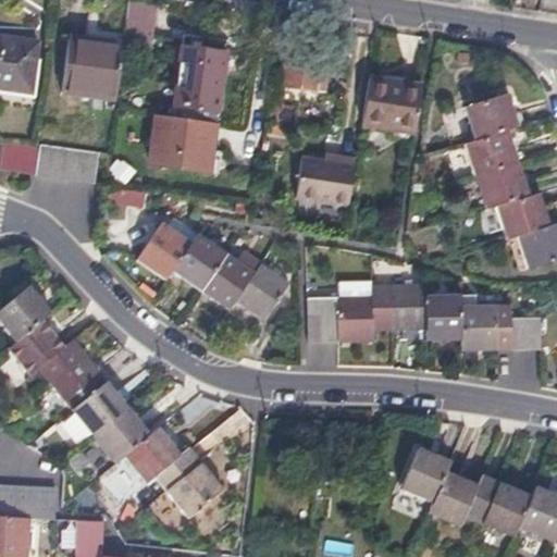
[(127,0),(125,14),(122,38),(150,41),(156,0),(127,0)]
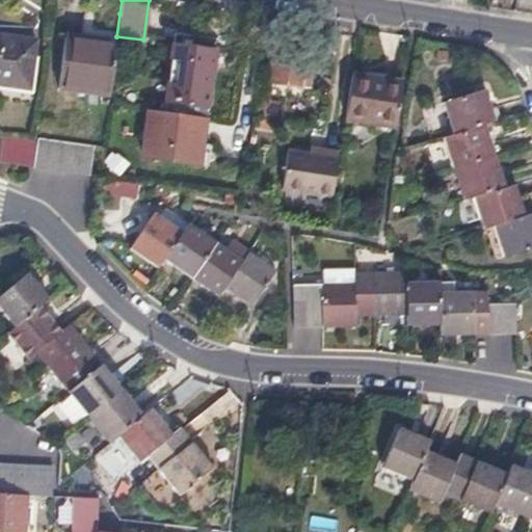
[(531,15),(531,0),(513,0),(512,11),(531,15)]
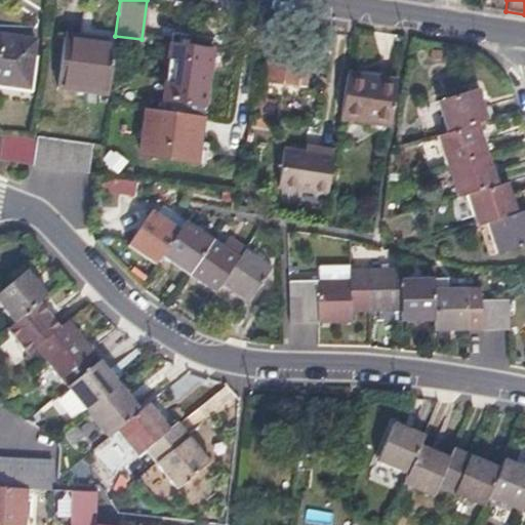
[(172,31),(167,64),(163,96),(203,102),(212,36),(172,31)]
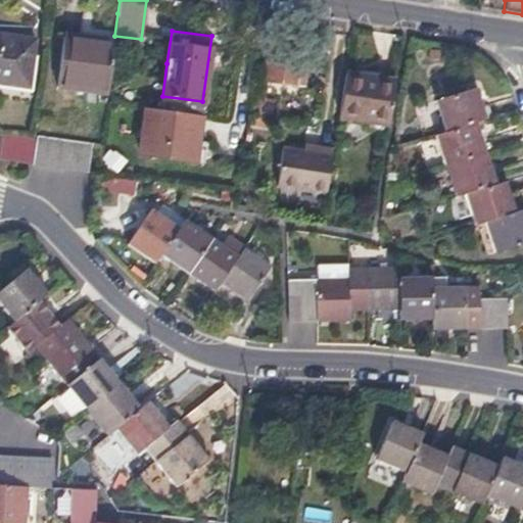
[(114,39),(89,36),(63,32),(56,85),(106,92),(114,39)]
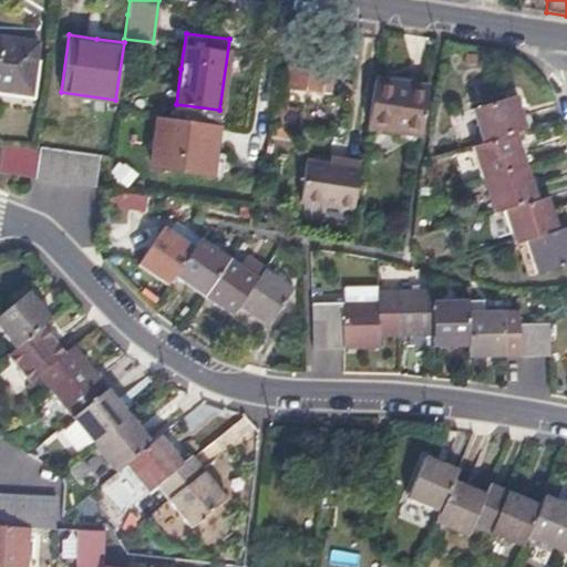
[(0,98),(10,100),(35,103),(40,63),(32,62),(35,43),(0,38),(0,98)]
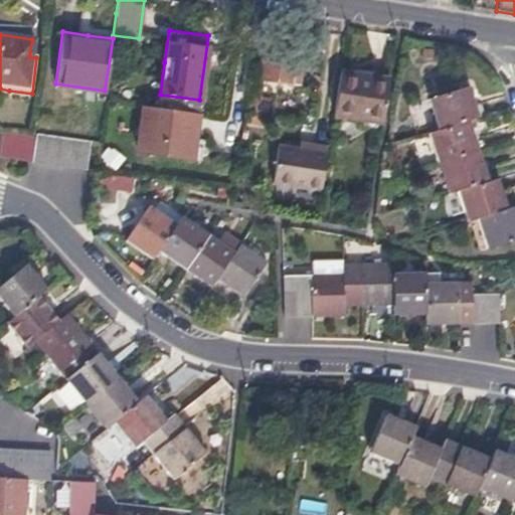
[(261,78),(276,80),(290,83),(293,63),(302,64),(305,44),(267,39),(261,78)]
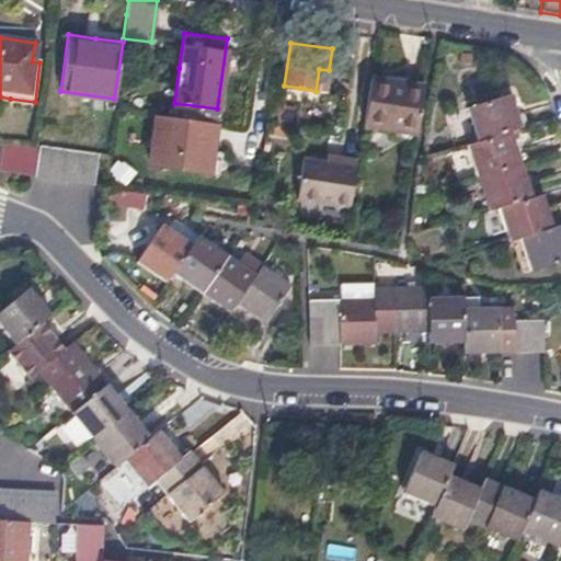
[(325,92),(329,70),(319,69),(316,91),(325,92)]
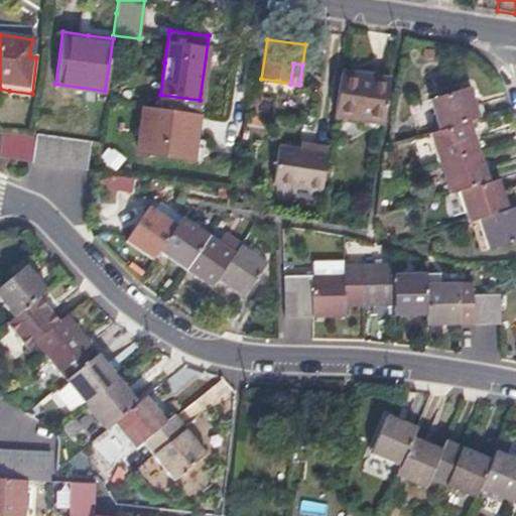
[(344,72),(336,122),(383,129),(391,79),(344,72)]
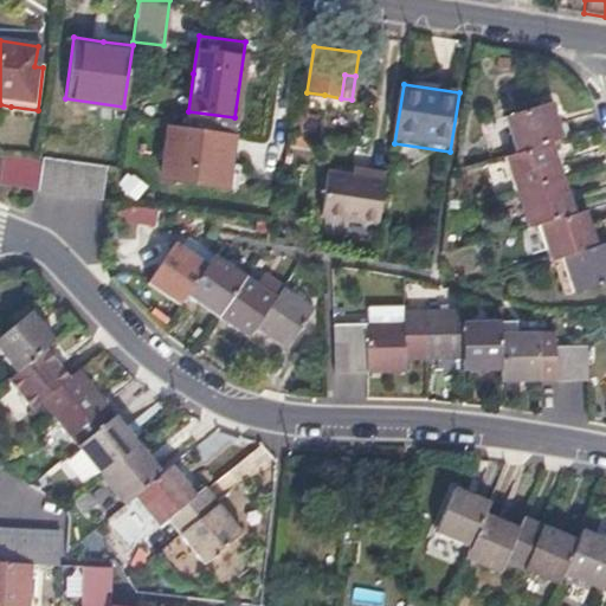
[(519,150),(552,141),(563,137),(553,101),(508,115),(519,150)]
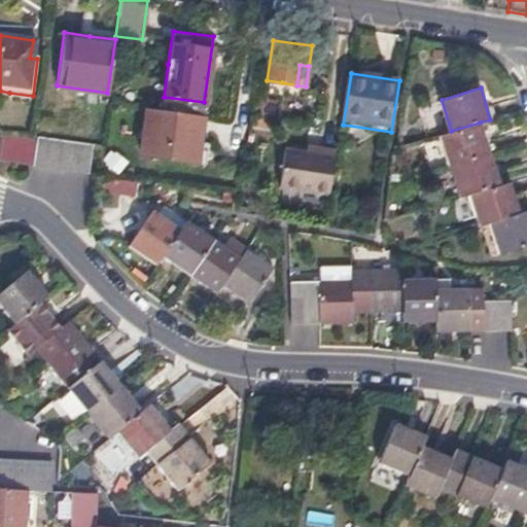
[(141,152),(174,157),(207,162),(209,143),(203,142),(206,115),(148,107),(141,152)]
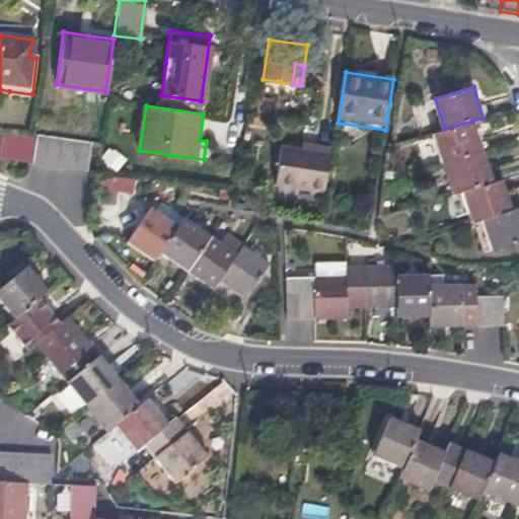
[(483,151),(472,121),(444,129),(434,132),(443,161),(483,151)]
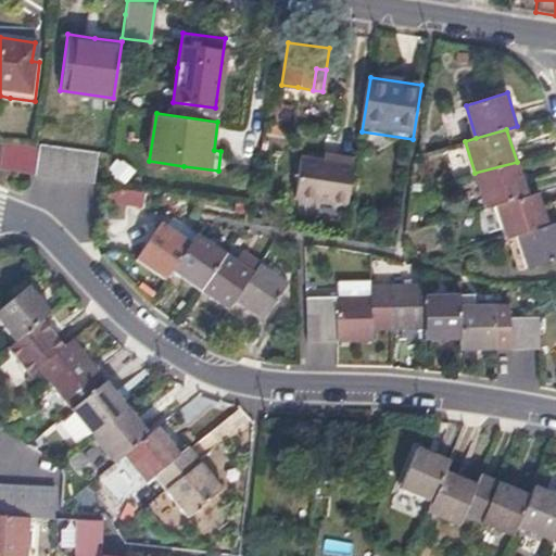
[(0,168),(33,174),(37,147),(1,143),(0,155),(0,168)]
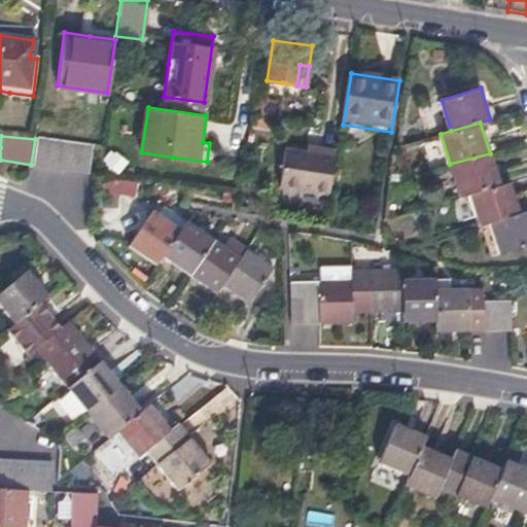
[(35,137),(35,139),(31,165),(46,166),(49,139),(35,137)]
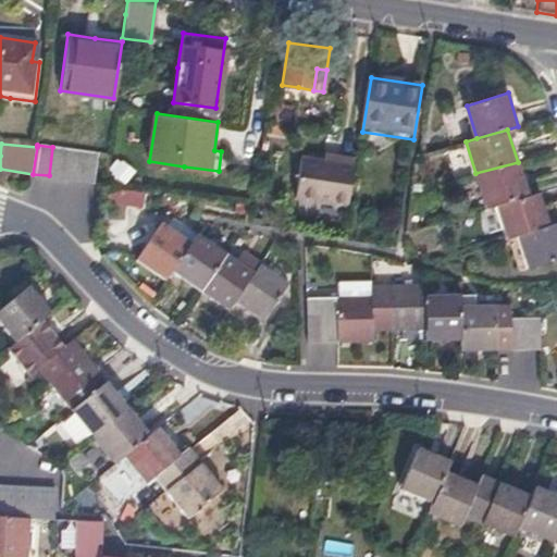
[(66,149),(52,147),(49,175),(64,177),(67,149),(66,149)]
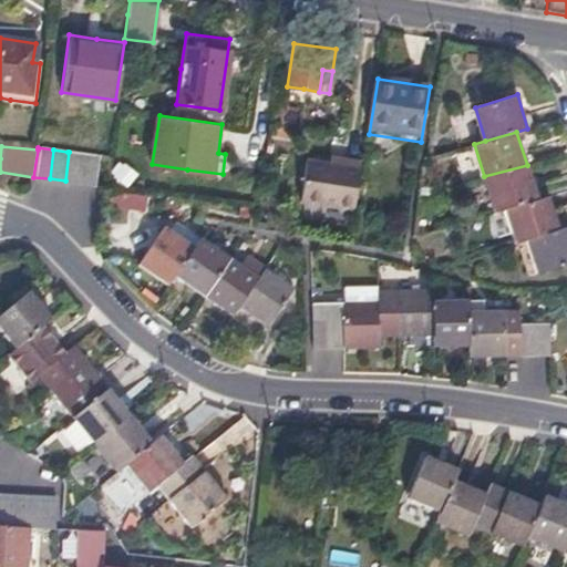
[(83,154),(69,152),(65,181),(80,183),(83,154)]
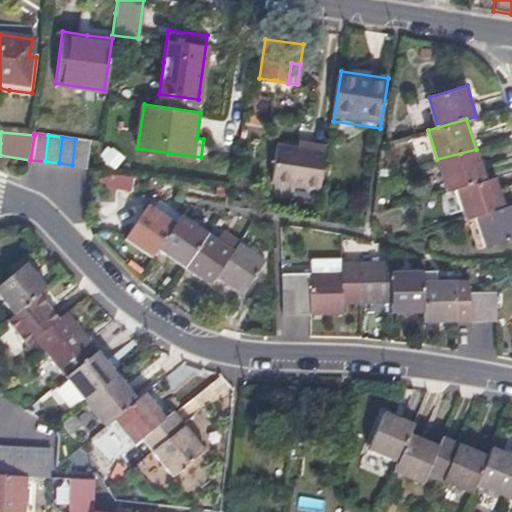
[(88,140),(75,139),(72,165),(84,166),(88,140)]
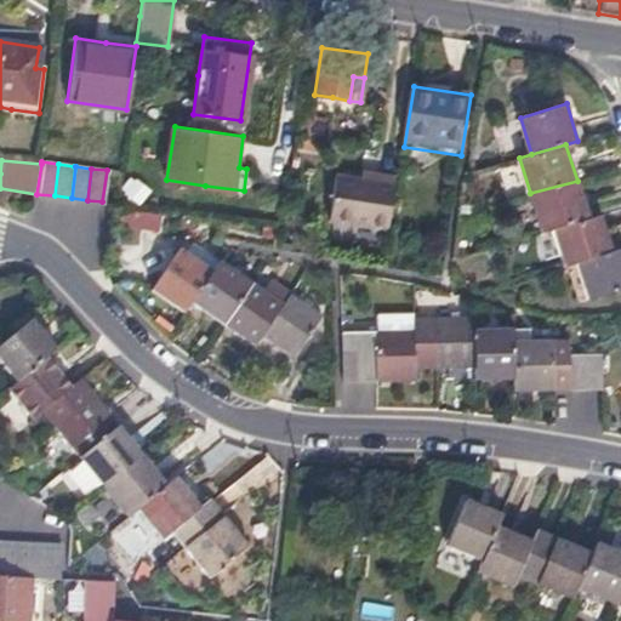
[(374,186),(375,178),(360,176),(359,183),(374,186)]
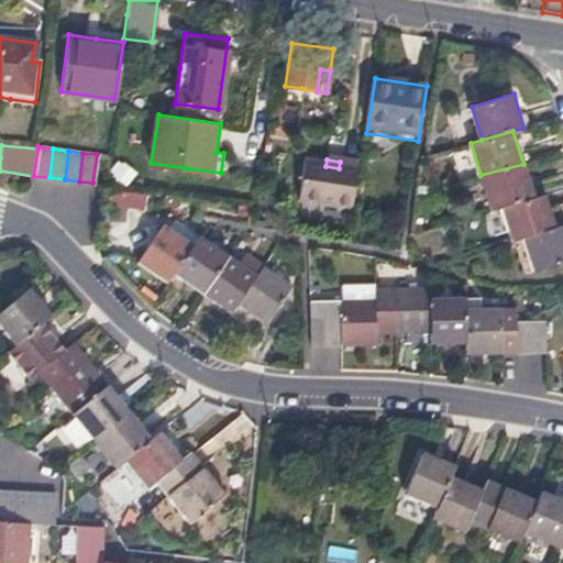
[(296,200),(351,208),(357,164),(340,162),(339,168),(326,166),(302,162),(296,200)]
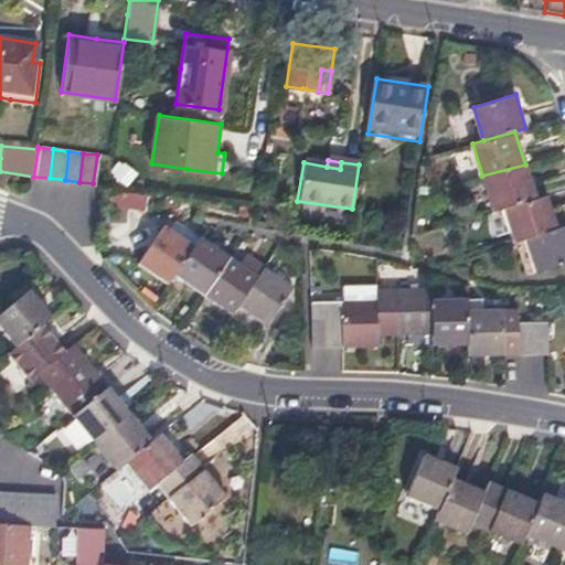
[(535,198),(525,164),(482,176),(492,210),(503,206),(535,198)]
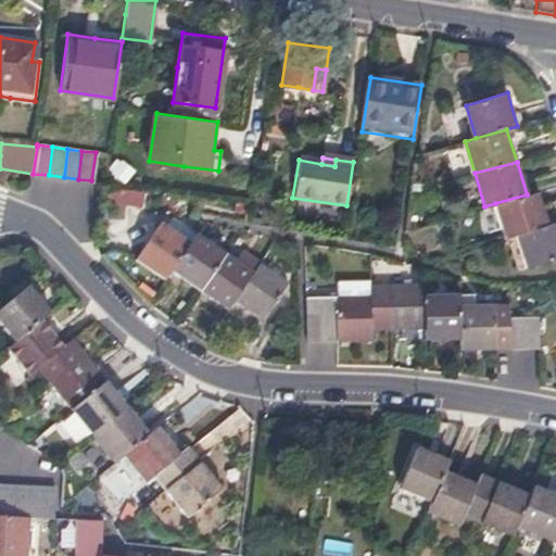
[(112,188),(110,204),(141,207),(143,192),(112,188)]
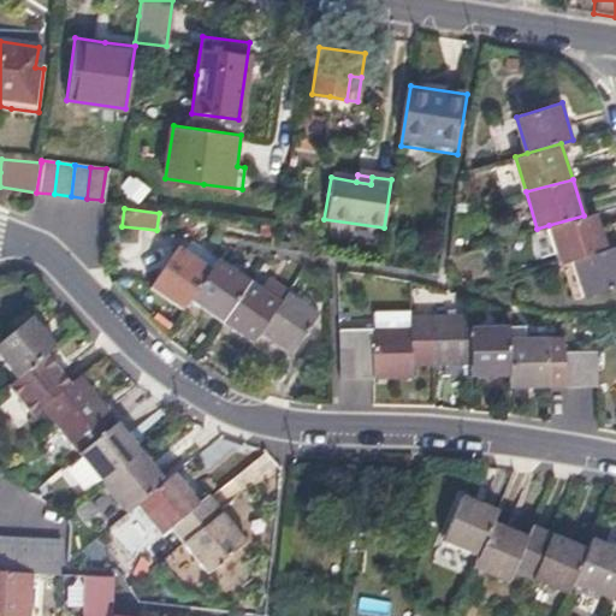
[(596,212),(584,215),(549,225),(560,261),(573,258),(605,248),(596,212)]
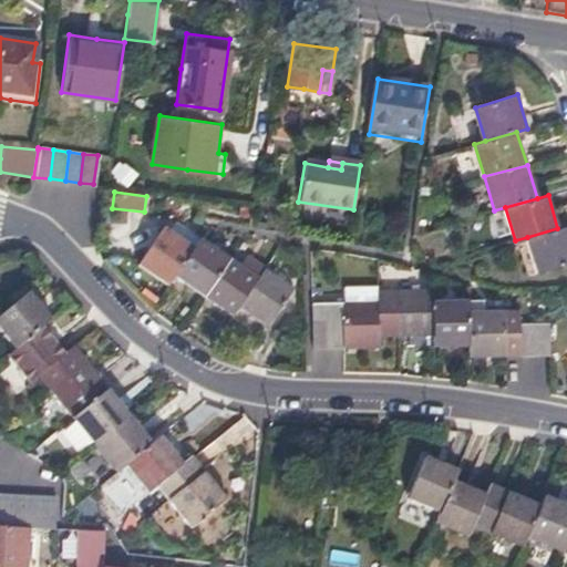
[(566,226),(557,228),(527,237),(532,254),(536,269),(566,260),(566,226)]
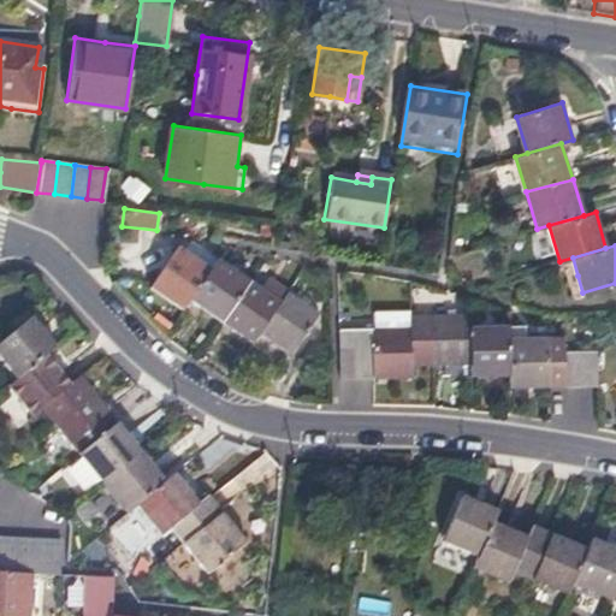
[(193,300),(211,270),(179,247),(153,288),(185,309),(193,300)]
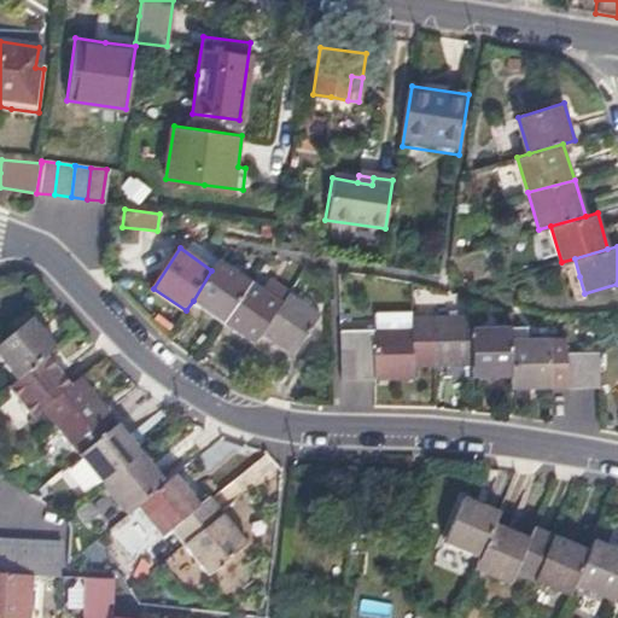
[(220,260),(211,270),(193,301),(223,321),(250,279),(220,260)]
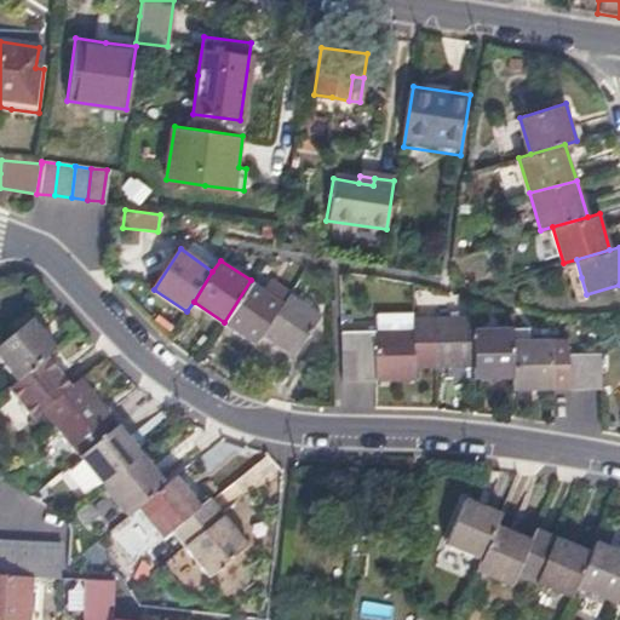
[(285,303),(251,280),(224,322),(256,344),(264,333),(285,303)]
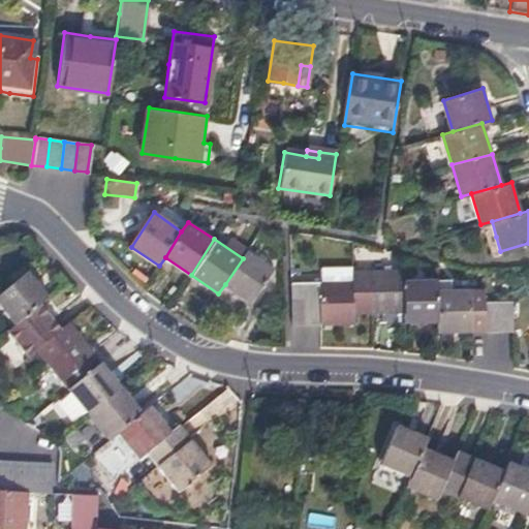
[(248,250),(243,258),(225,284),(251,303),(275,268),(248,250)]
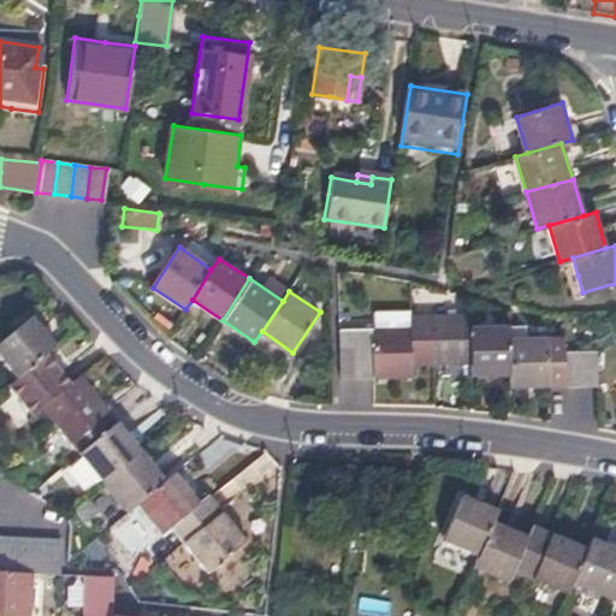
[(410,315),(412,326),(412,337),(420,337),(420,343),(431,343),(432,365),(469,363),(469,326),(468,314),(410,315)]
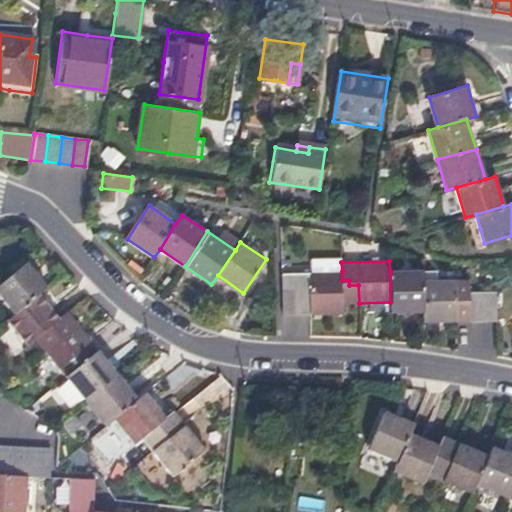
[(0,296),(16,315),(39,296),(47,289),(25,265),(0,285),(0,296)]
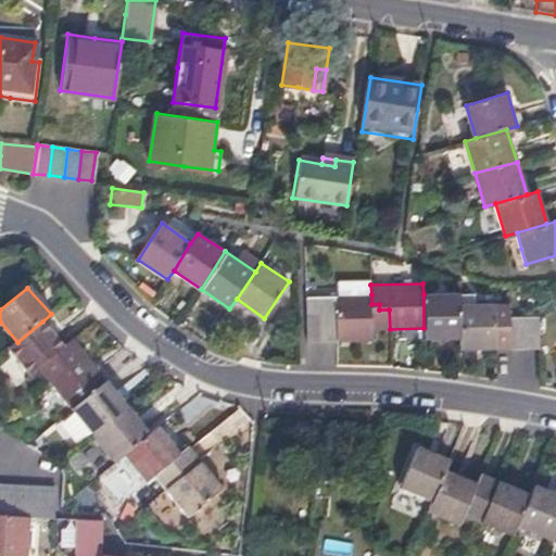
[(337,295),(338,308),(338,339),(371,339),(371,329),(390,329),(389,310),(379,310),(379,304),(371,304),(371,294),(337,295)]
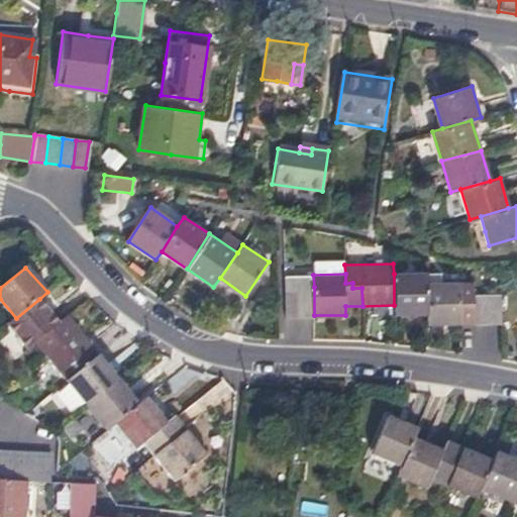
[(425,274),(394,274),(394,305),(394,314),(426,314),(426,283),(425,274)]
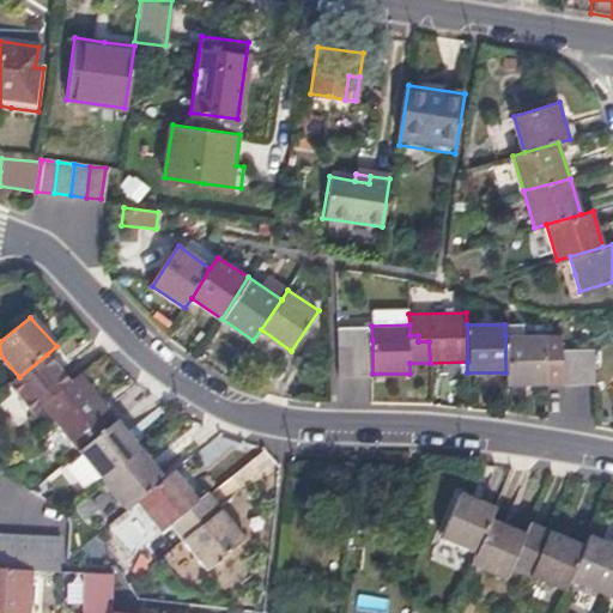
[(542,334),(505,335),(505,372),(505,375),(505,384),(544,383),(544,371),(544,365),(544,359),(544,353),(544,350),(542,334)]
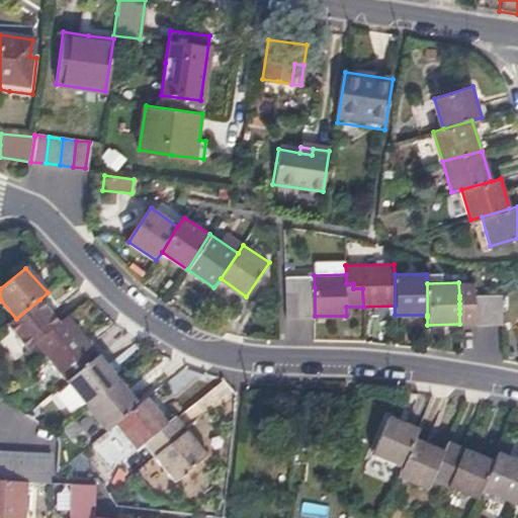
[(299,287),(285,288),(285,295),(285,316),(300,316),(299,287)]
